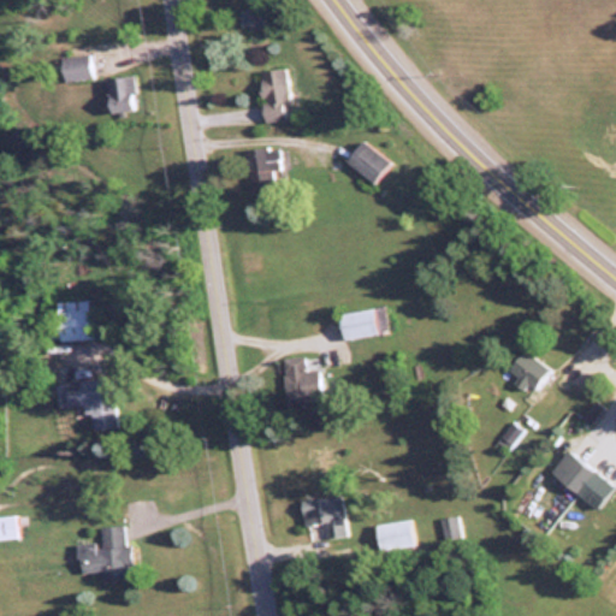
[(240,9),(242,25),(264,22),(261,6),(240,9)]
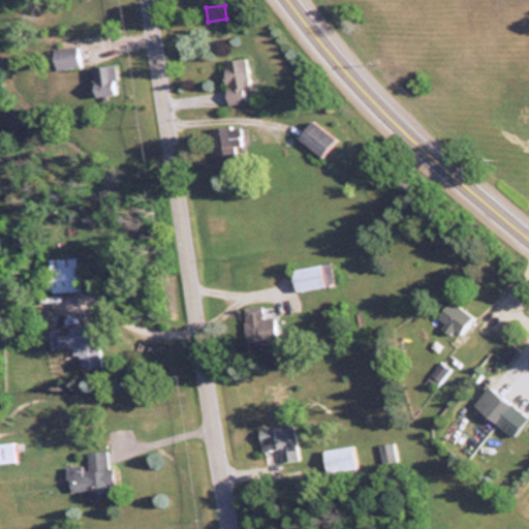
[(79,65),(75,44),(51,48),(54,68),(79,65)]
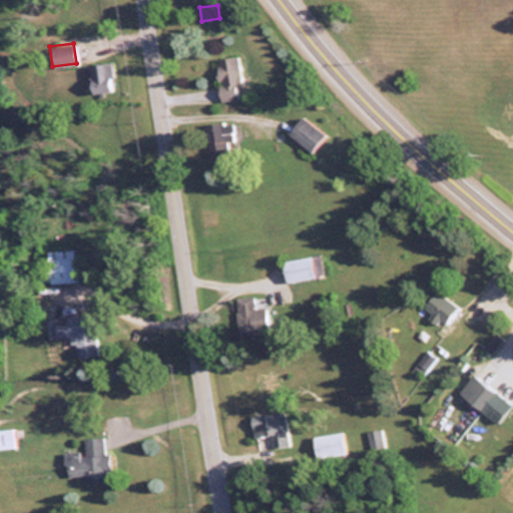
[(238,56),(215,57),(218,99),(240,98),(238,56)]
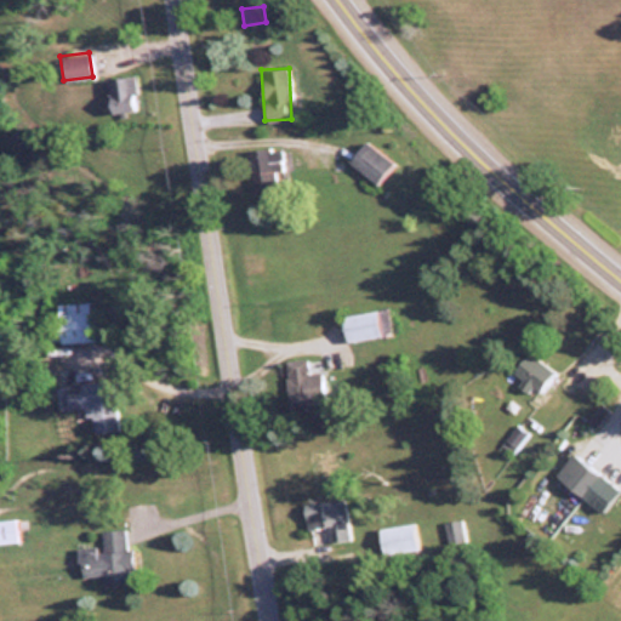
[(107,75),(107,112),(134,112),(134,75),(107,75)]
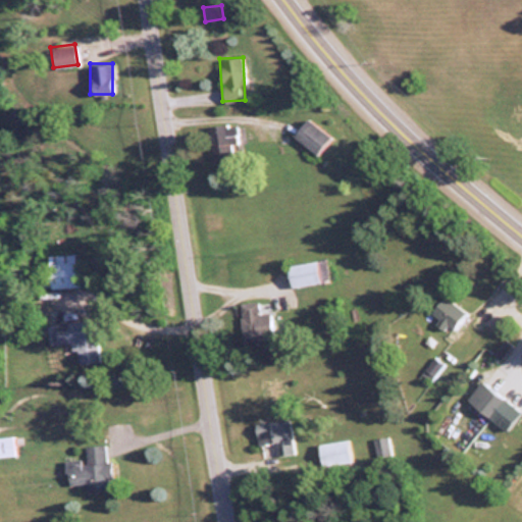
[(292,137),(315,154),(328,136),(304,118),(292,137)]
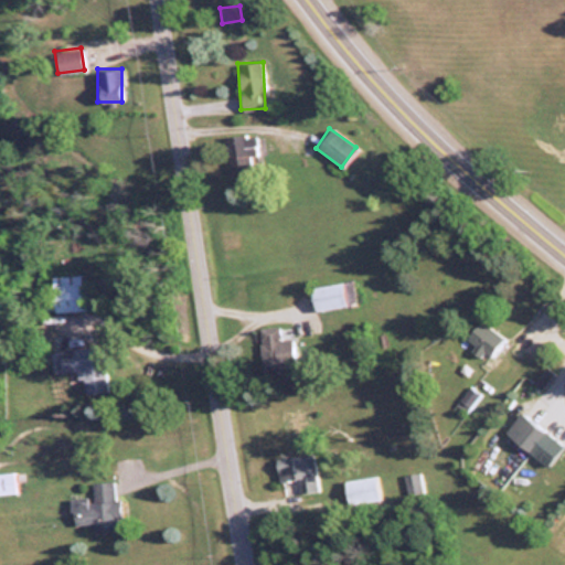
[(226,136),(227,174),(251,173),(249,157),(257,157),(256,135),(226,136)]
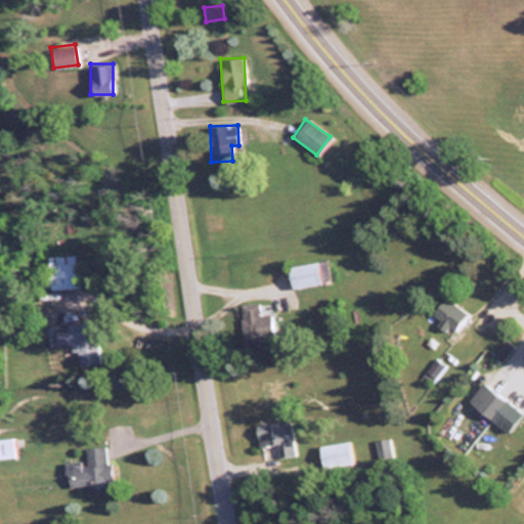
[(49,255),(49,289),(79,288),(78,254),(49,255)]
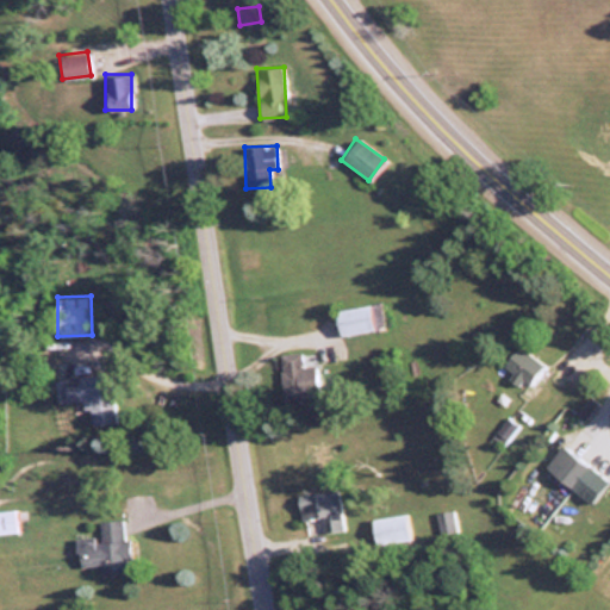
[(334,307),(336,334),(372,330),(368,304),(334,307)]
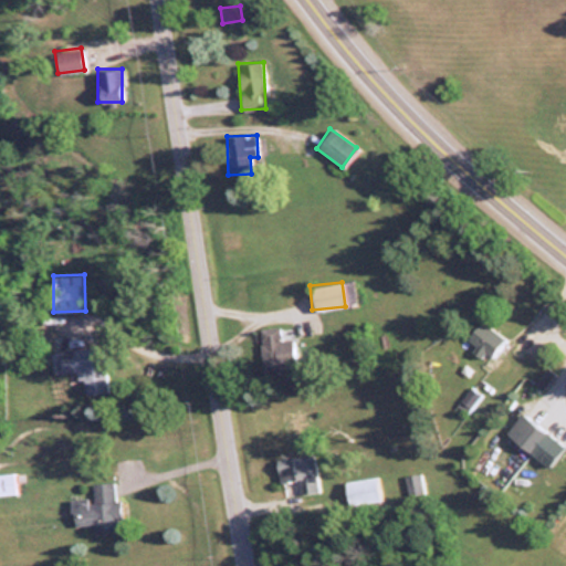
[(488,357),(504,339),(482,320),(465,336),(488,357)]
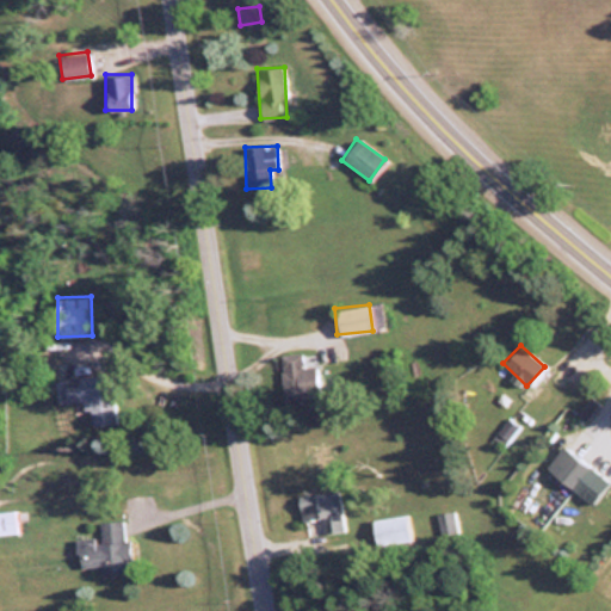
[(279,352),(282,400),(319,399),(316,364),(302,364),(301,351),(279,352)]
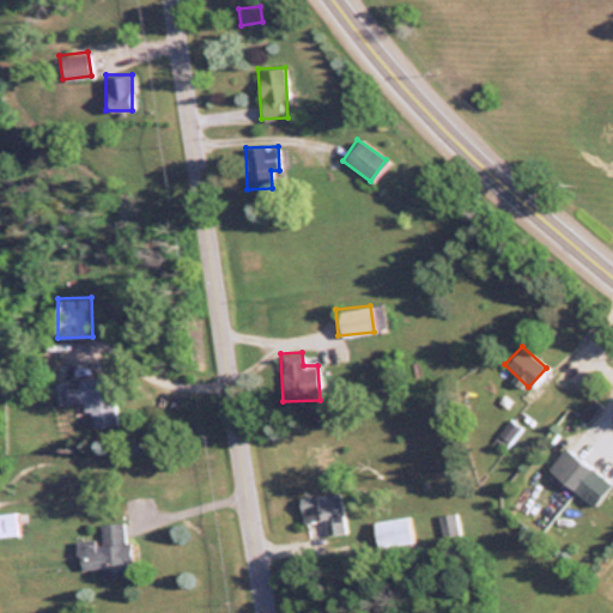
[(111,375),(55,381),(58,404),(86,401),(90,428),(117,424),(111,375)]
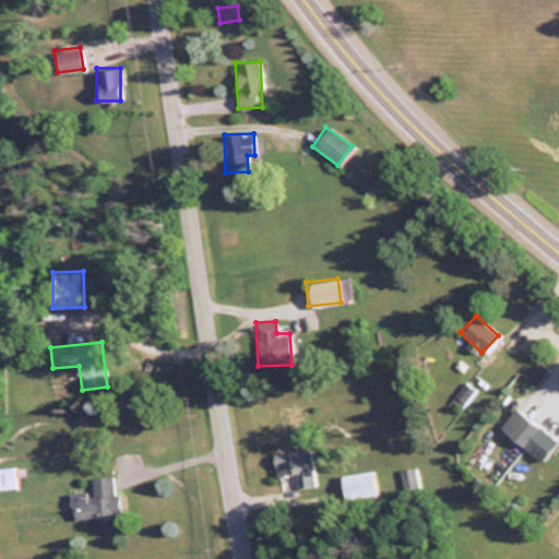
[(522,444),(535,424),(510,408),(497,429),(522,444)]
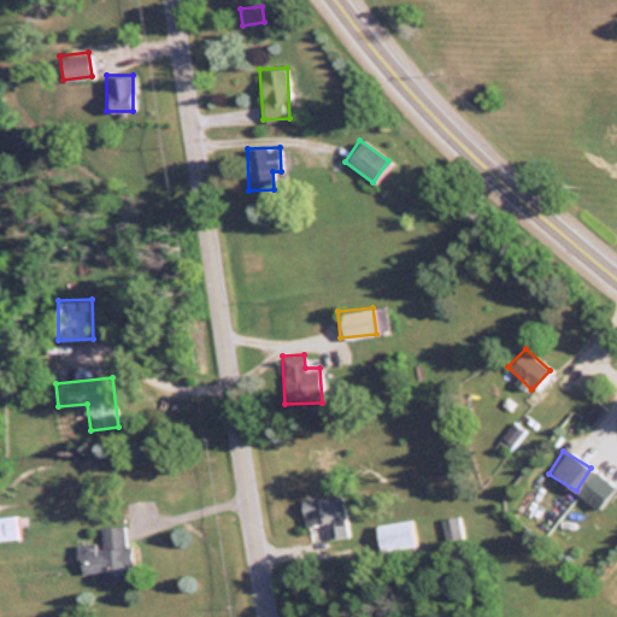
[(304,526),(323,522),(325,538),(348,534),(341,493),(299,500),(304,526)]
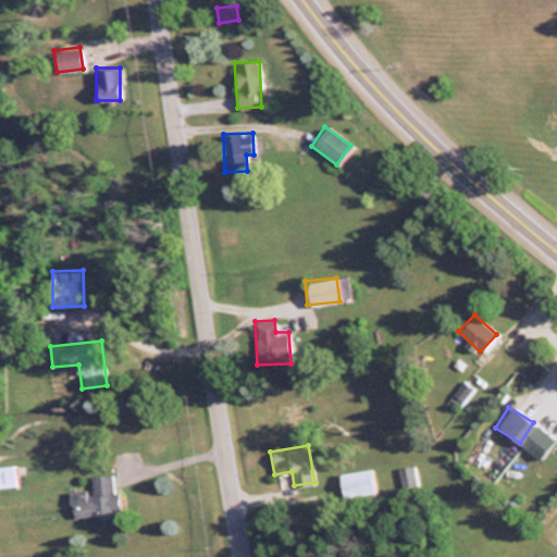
[(398,468),(400,485),(415,483),(413,467),(398,468)]
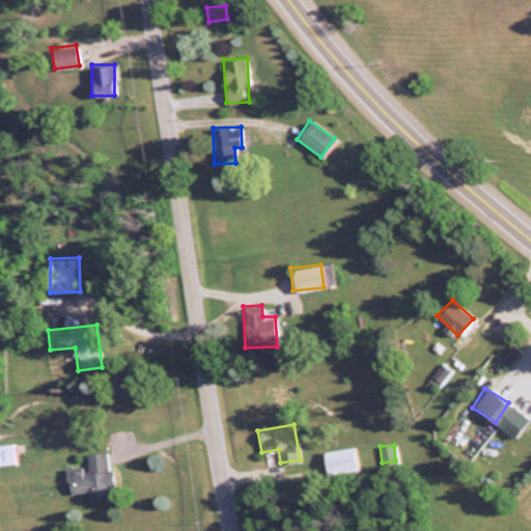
[(324,449),(325,473),(357,470),(355,447),(324,449)]
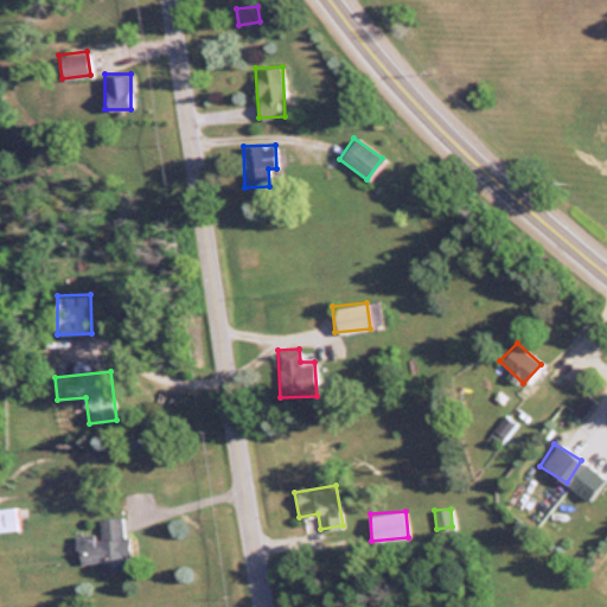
[(97,518),(100,534),(75,536),(77,564),(98,562),(100,573),(127,570),(122,516),(97,518)]
